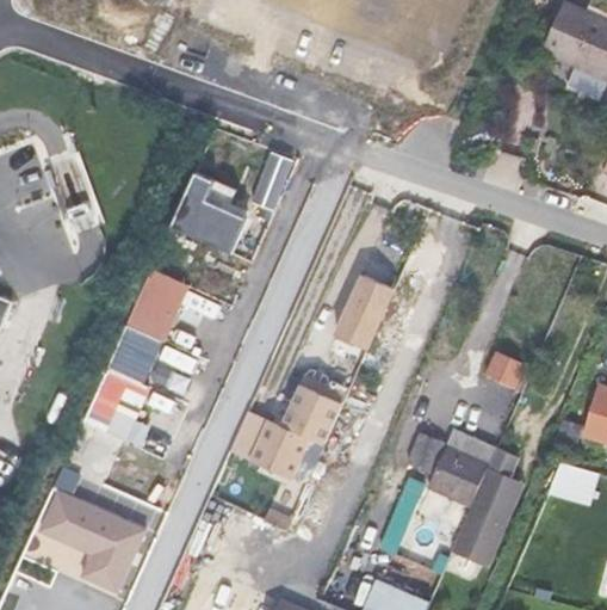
[(540,51),(606,81),(606,18),(563,0),(540,51)]
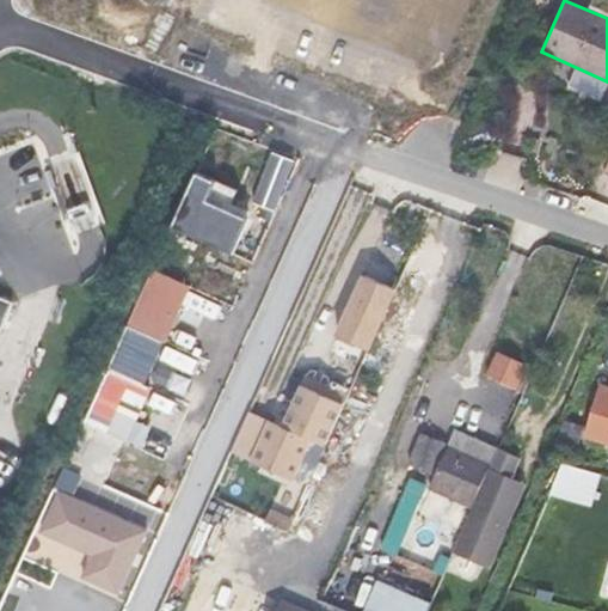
[(80,215),(90,212),(86,201),(75,205),(65,209),(68,219),(80,215)]
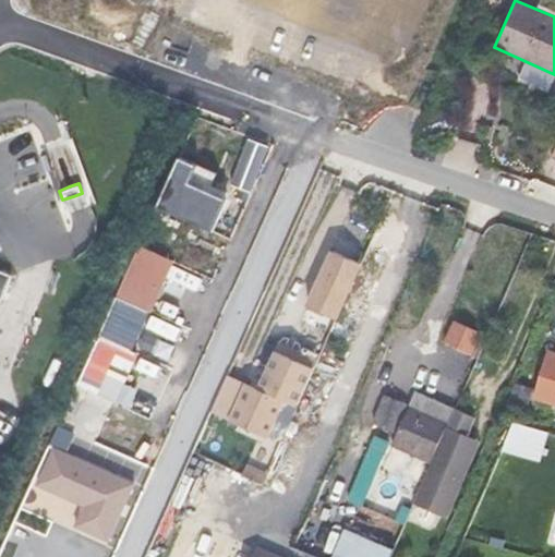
[(321,277),(345,288),(352,270),(328,259),(321,277)]
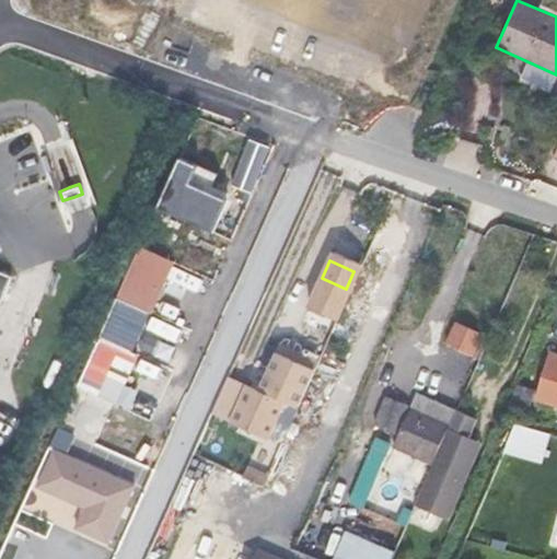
[(309,306),(334,317),(346,289),(322,278),(309,306)]
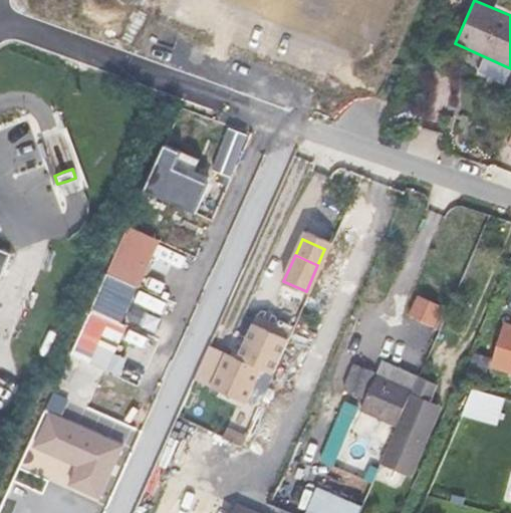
[(410,307),(434,317),(441,299),(418,289),(410,307)]
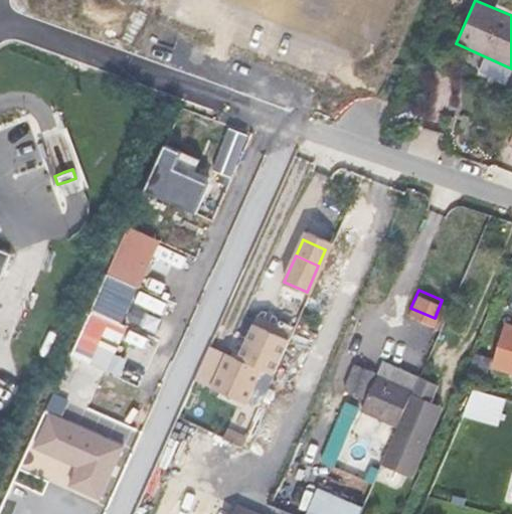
[(254,315),(251,323),(287,339),(291,331),(254,315)]
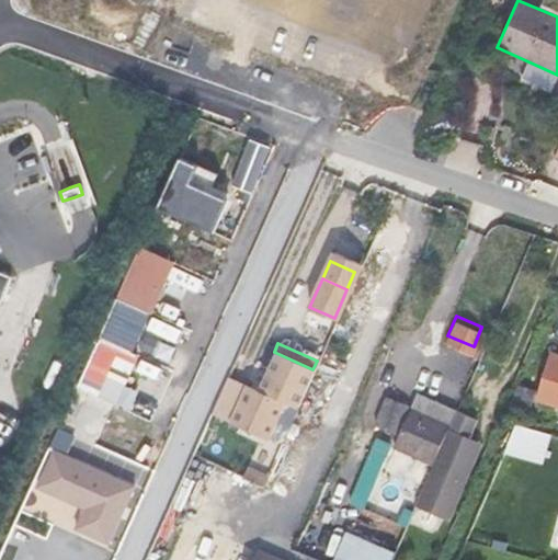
[(280,400),(296,407),(312,369),(274,352),(257,389),(245,384),(228,418),(264,434),(280,400)]
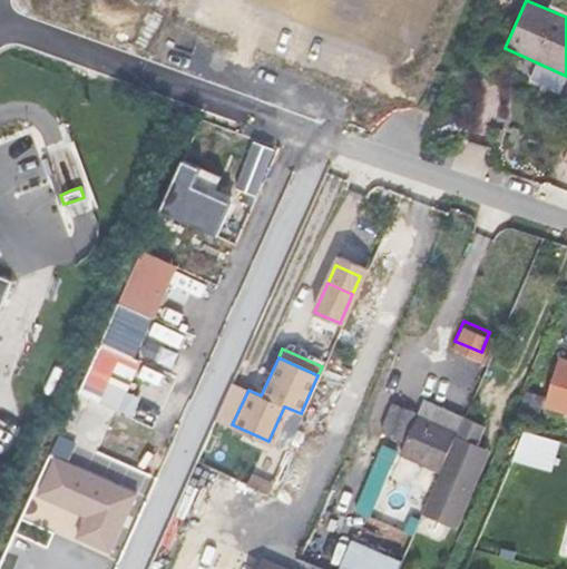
[(543,406),(566,413),(566,361),(556,359),(543,406)]
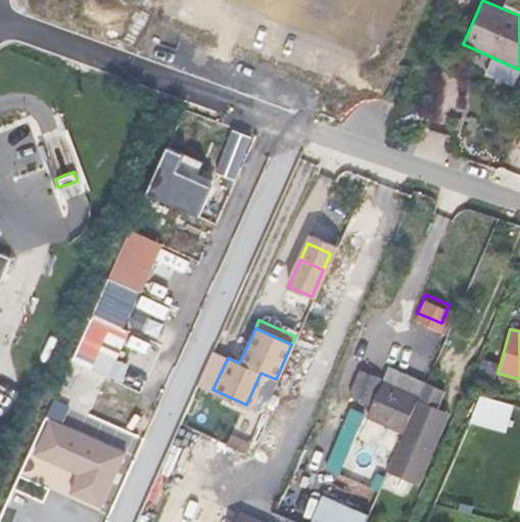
[(471,382),(488,389),(498,364),(480,357),(471,382)]
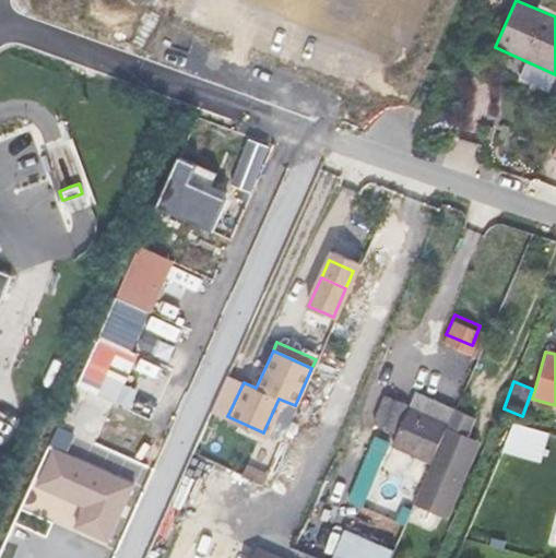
[(389,447),(428,464),(452,408),(425,396),(420,410),(407,405),(389,447)]
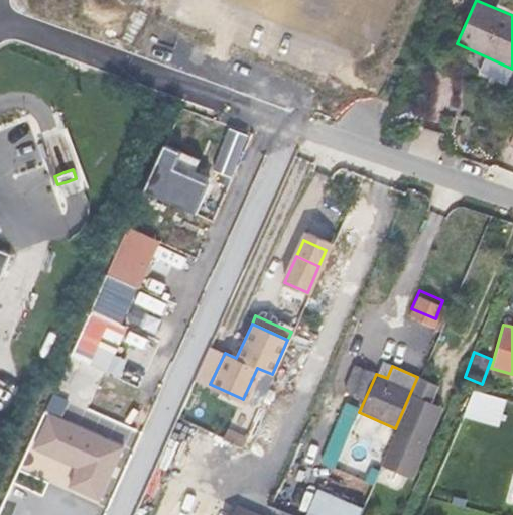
[(417,377),(395,428),(413,436),(429,401),(426,400),(433,384),(417,377)]
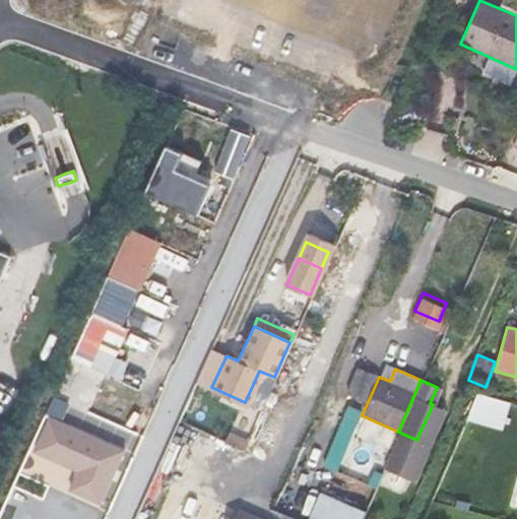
[(416,440),(411,452),(423,456),(444,409),(433,404),(416,440)]
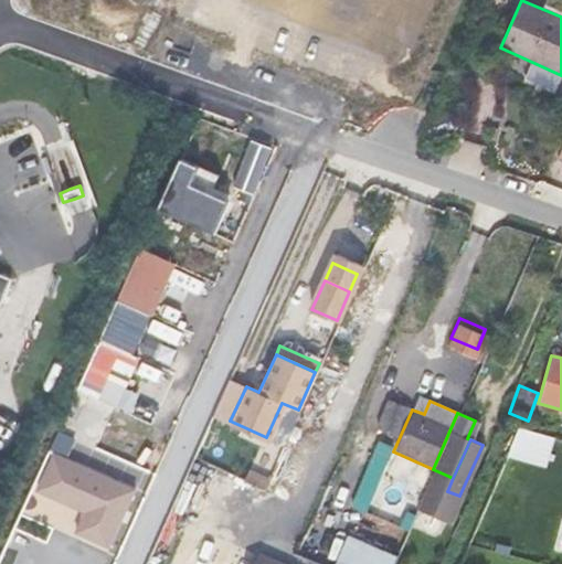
[(453,478),(433,469),(415,507),(448,521),(459,496),(447,491),(453,478)]
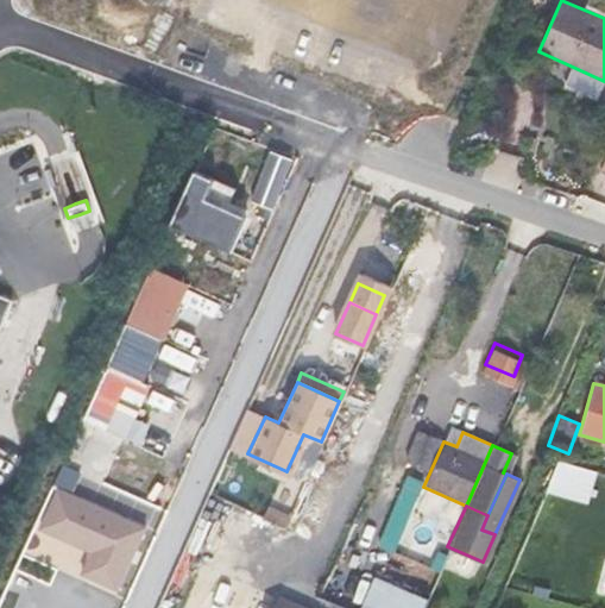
[(421,607),(427,593),(373,571),(359,606),(364,607),(421,607)]
